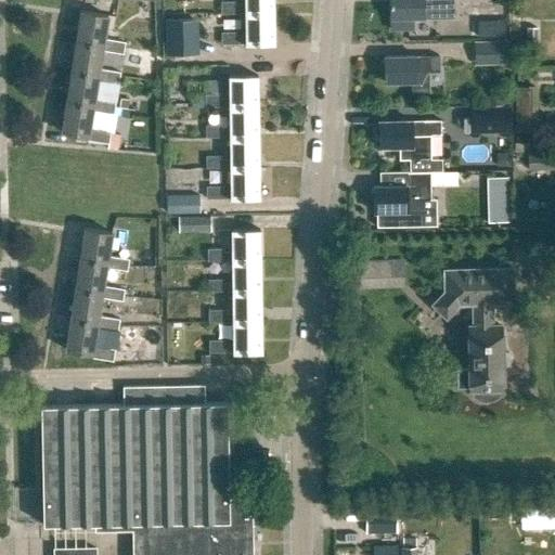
[(243,0),(243,3),(221,3),(221,15),(244,15),(245,16),(273,15),(273,0),(243,0)]
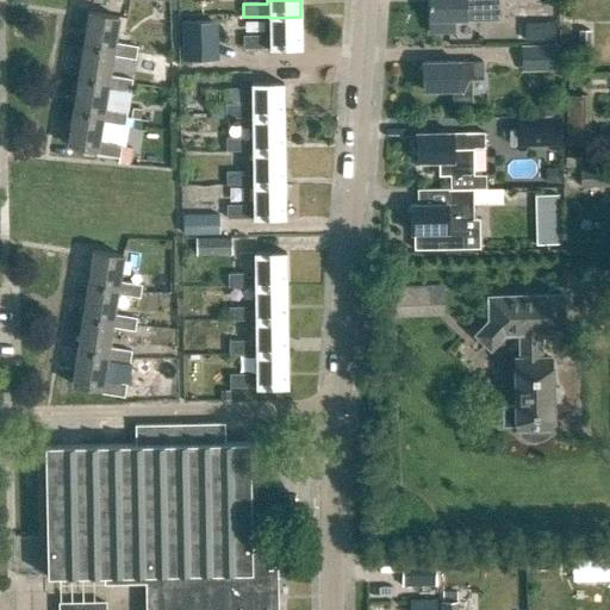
[(427,0),(428,20),(428,32),(454,31),(453,20),(499,19),(498,0),(427,0)]
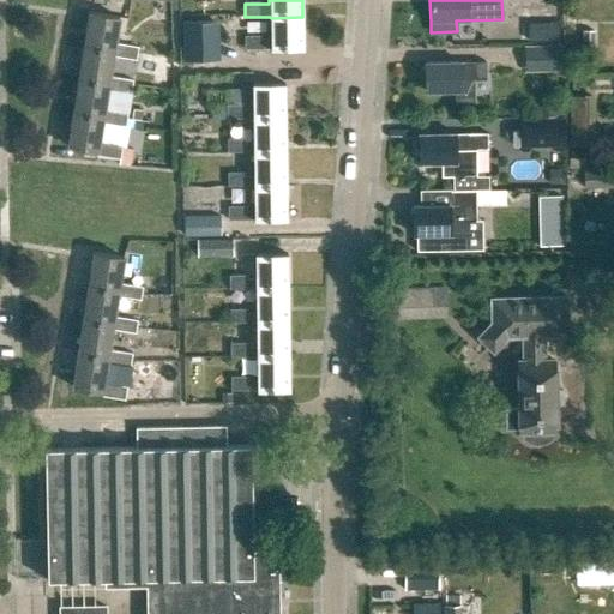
[(84,47),(114,52),(113,56),(136,60),(138,46),(115,42),(119,16),(90,11),(84,47)]
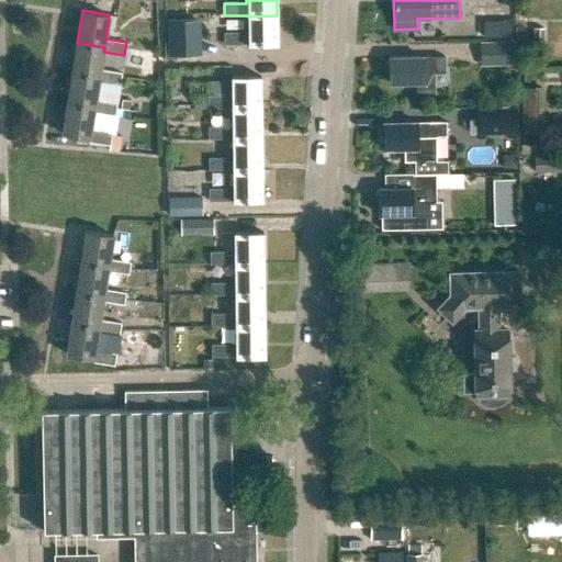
[(247,33),(224,34),(224,46),(247,46),(248,47),(278,47),(277,15),(248,17),(247,15),(247,33)]
